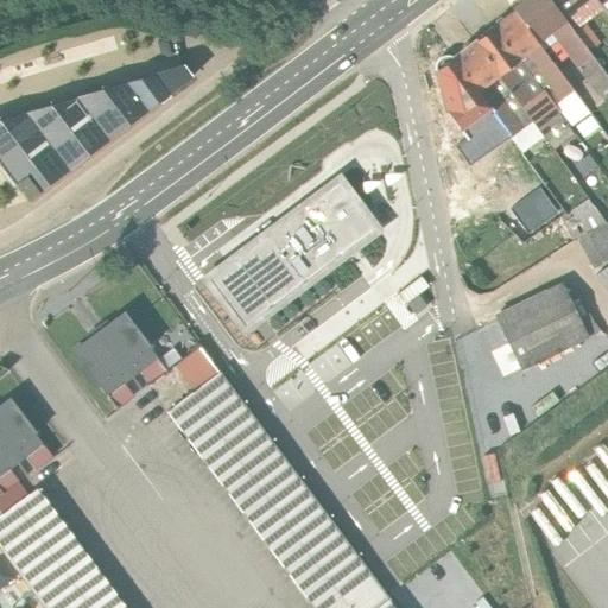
[(595,96),(607,87),(607,78),(589,51),(572,30),(563,19),(549,0),(513,0),(508,4),(512,10),(544,51),(555,43),(595,96)]
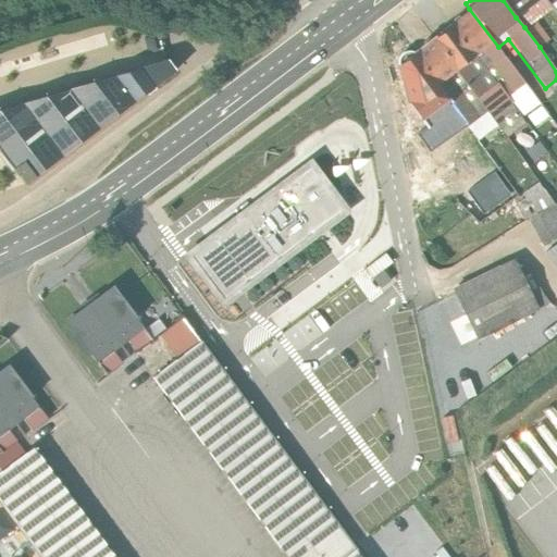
[(503,0),(516,17),(537,0),(503,0)]
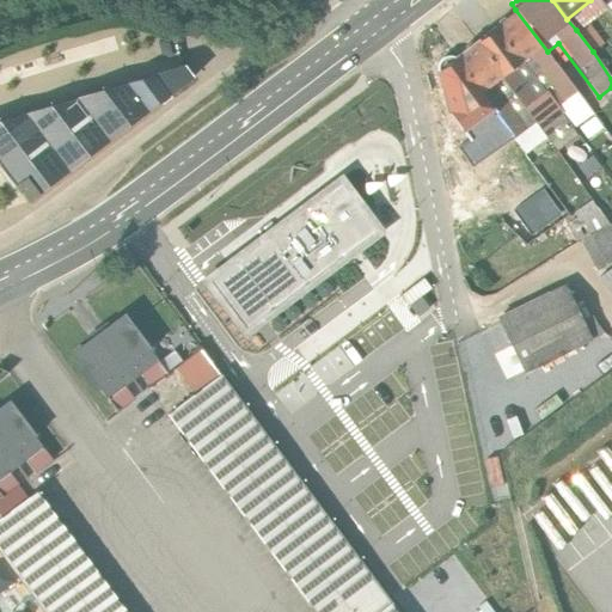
[(611,0),(597,0),(603,6),(611,19),(611,0)]
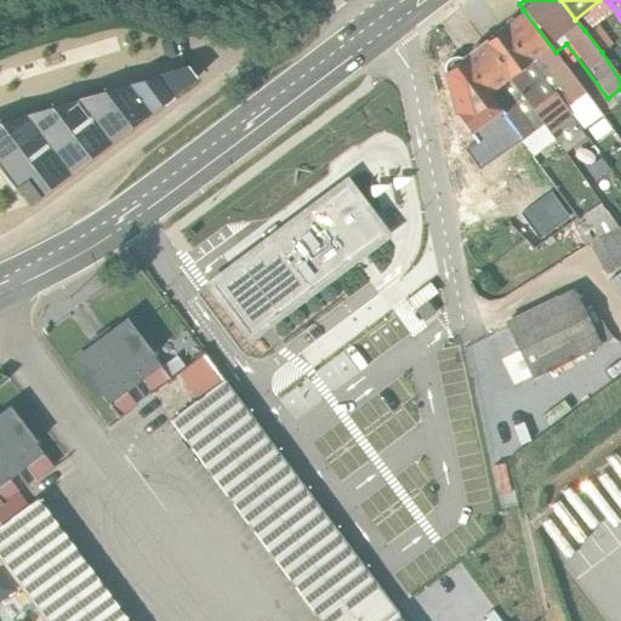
[(602,114),(523,10),(499,28),(579,132),(602,114)]
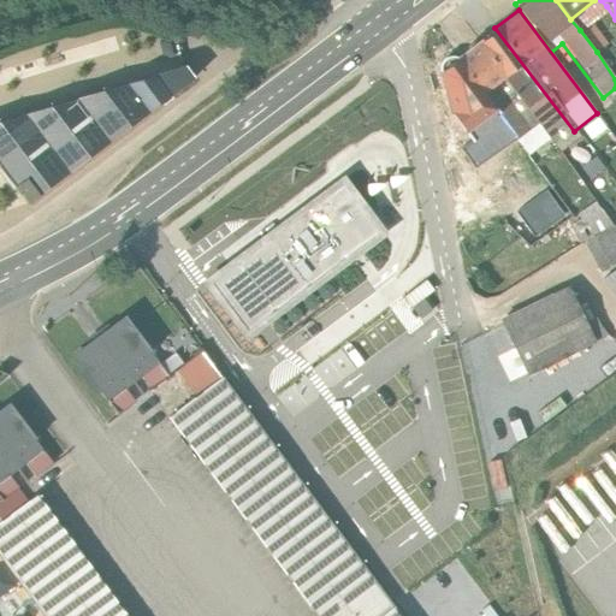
[(587,24),(580,30),(597,52),(604,46),(587,24)]
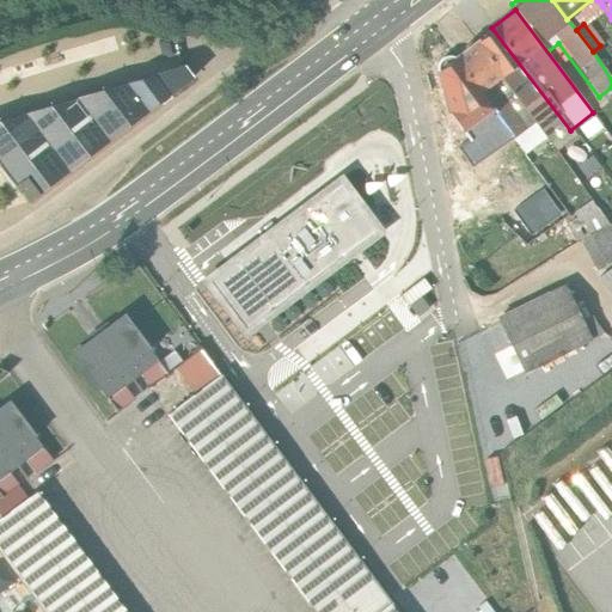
[(570,130),(491,28),(476,40),(546,139),(556,151),(575,136),(570,130)]
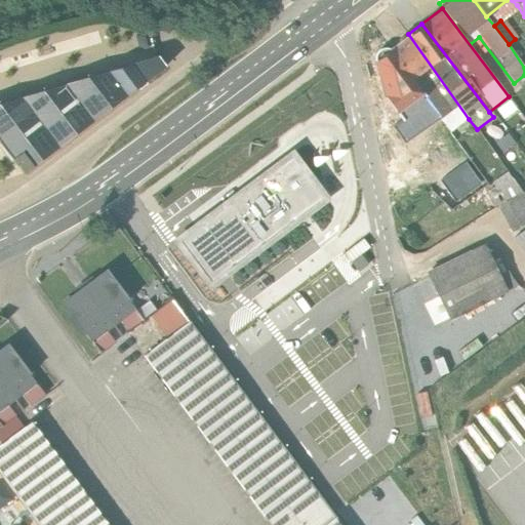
[(469,119),(408,34),(390,50),(439,119),(450,133),(469,119)]
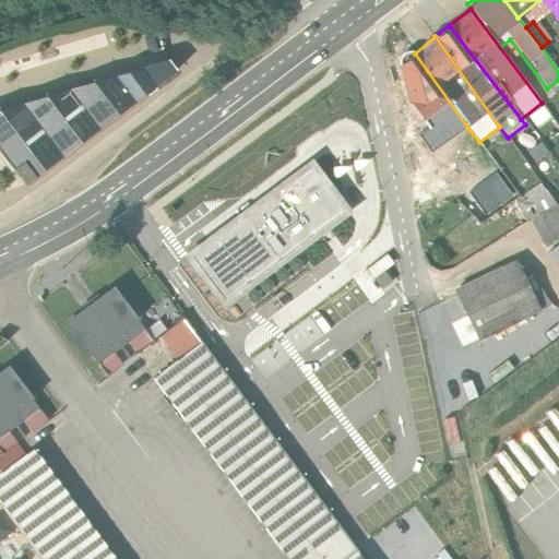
[(416,137),(430,156),(467,127),(415,54),(412,52),(408,52),(403,55),(400,59),(399,63),(408,103),(421,119),(420,119),(427,129),(416,137)]
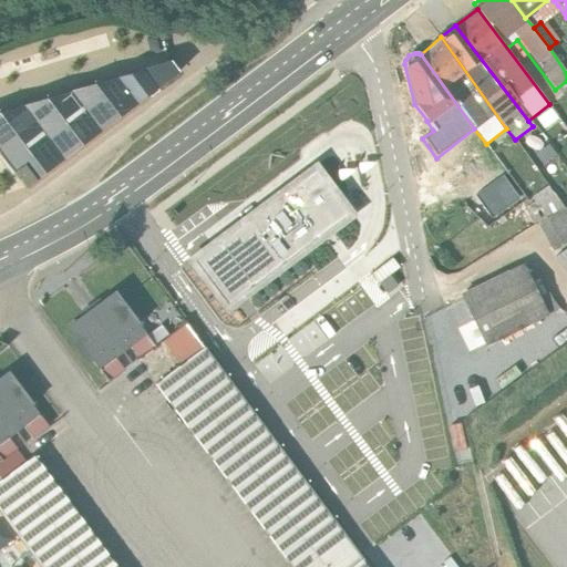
[(0,112),(0,155),(24,188),(179,73),(171,61),(0,112)]
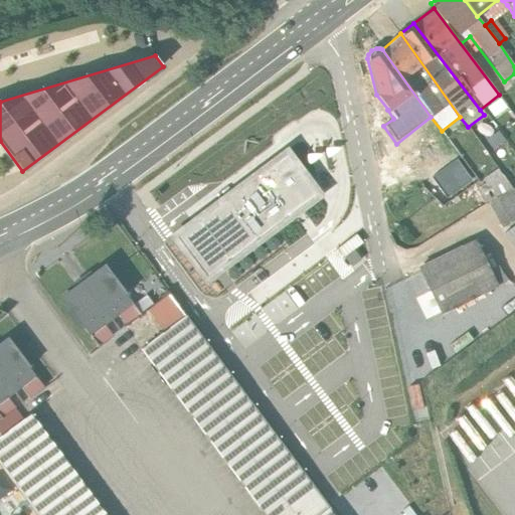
[(317,195),(286,154),(175,237),(206,279),(317,195)]
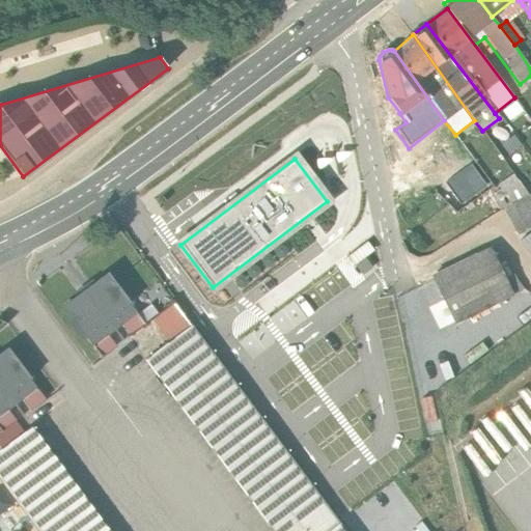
[(485,186),(470,165),(443,185),(458,205),(485,186)]
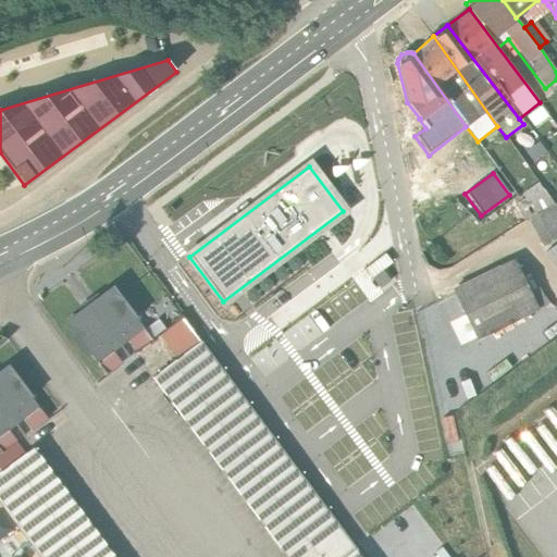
[(515,205),(522,220),(528,219),(553,203),(539,184),(521,195),(524,200),(515,205)]
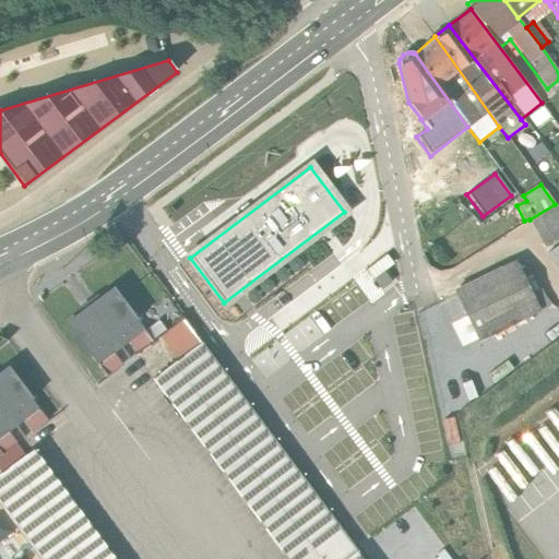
[(558,210),(555,204),(530,219),(547,253),(558,245),(558,210)]
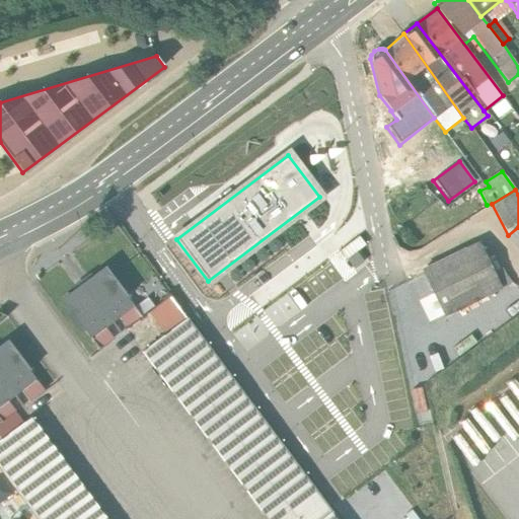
[(506,236),(518,254),(518,227),(508,235),(506,236)]
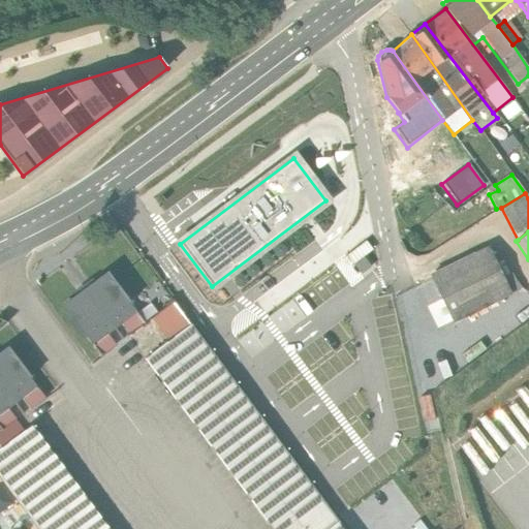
[(454,320),(521,290),(512,273),(503,278),(489,248),(433,275),(432,277),(454,320)]
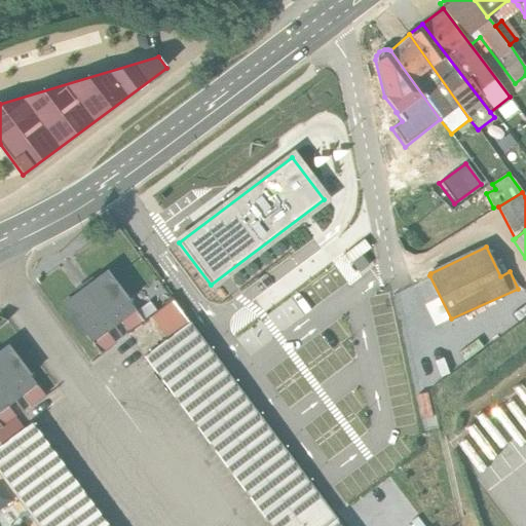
[(128,333),(142,322),(128,303),(132,300),(110,268),(82,289),(113,327),(120,322),(128,333)]
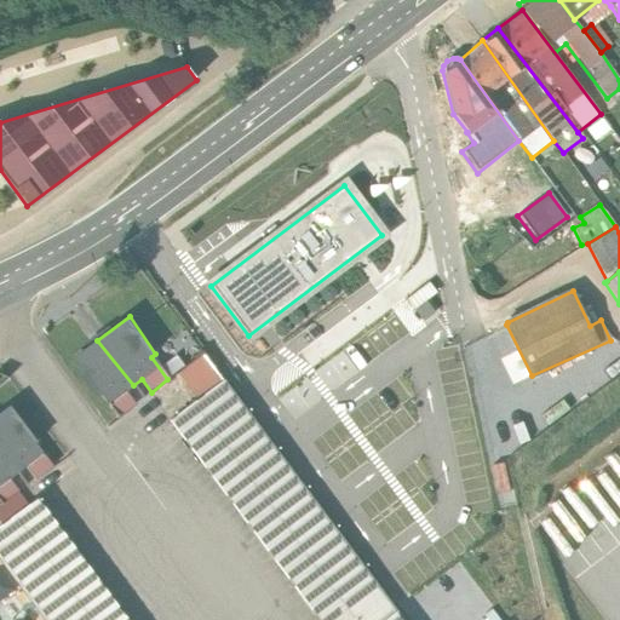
[(97,340),(72,359),(82,374),(80,375),(96,397),(101,394),(119,418),(135,406),(125,391),(133,385),(97,340)]
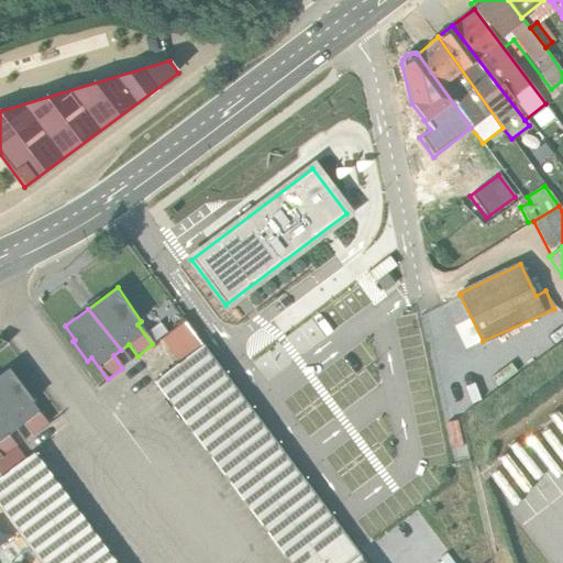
[(364,562),(185,324),(162,342),(177,364),(153,382),(288,562),(364,562)]
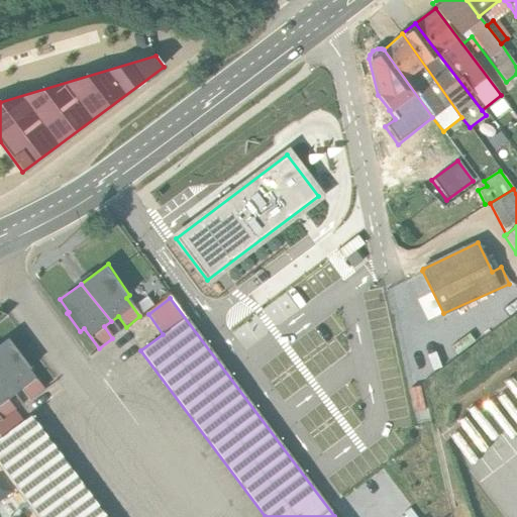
[(10,337),(0,343),(0,374),(14,394),(21,389),(29,400),(42,390),(29,370),(31,368),(10,337)]
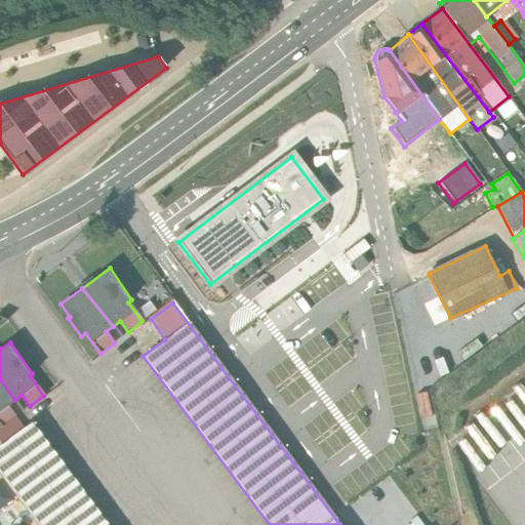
[(0,443),(23,428),(14,417),(15,416),(7,405),(14,400),(0,379),(0,426),(0,427),(0,443)]
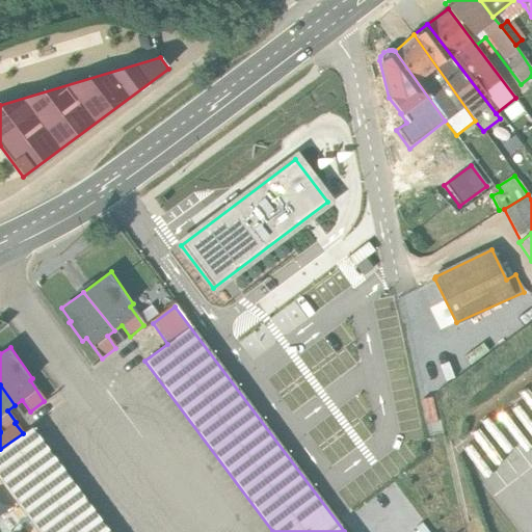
[(23,433),(0,449),(0,481),(40,531),(109,531),(32,428),(23,433)]
